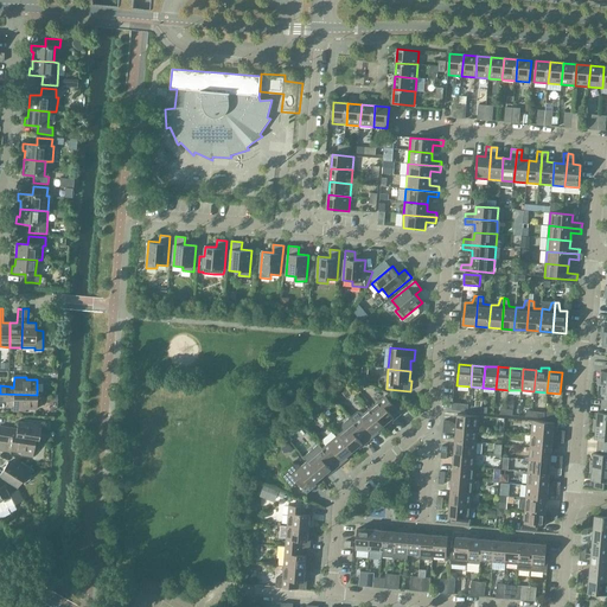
[(605,398),(605,406),(606,406),(606,385),(598,384),(596,391),(600,391),(599,398),(605,398)]
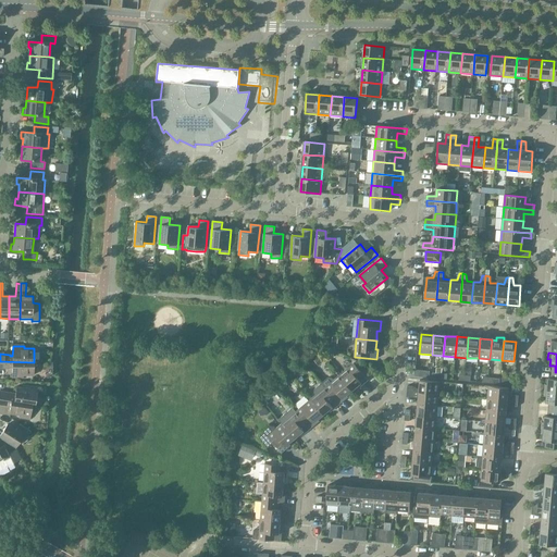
[(34,362),(0,361),(0,368),(9,369),(9,368),(12,368),(12,378),(23,378),(23,375),(34,375),(34,362)]
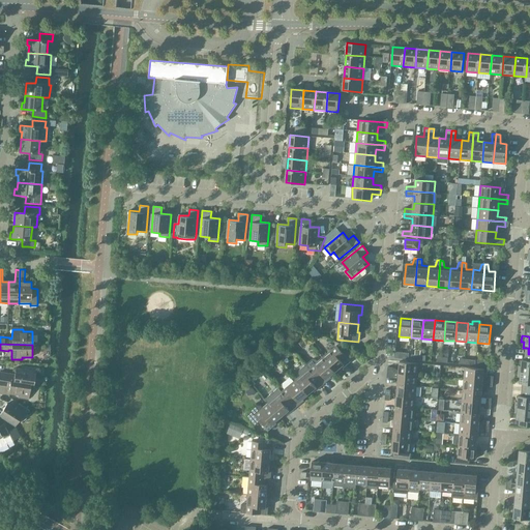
[(351,362),(336,346),(323,357),(335,372),(342,366),(344,369),(351,362)]
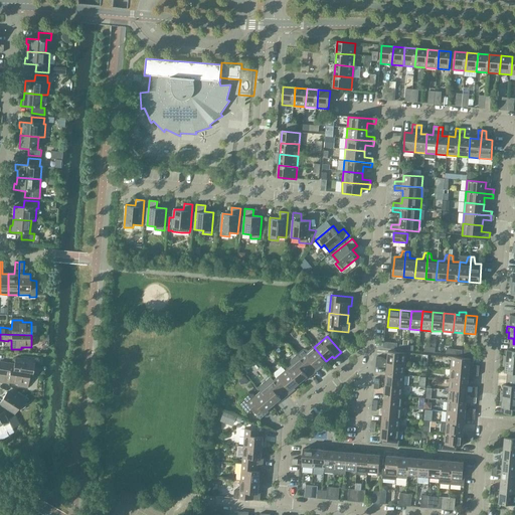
[(504,355),(504,361),(514,362),(514,344),(513,344),(512,350),(507,350),(507,356),(504,355)]
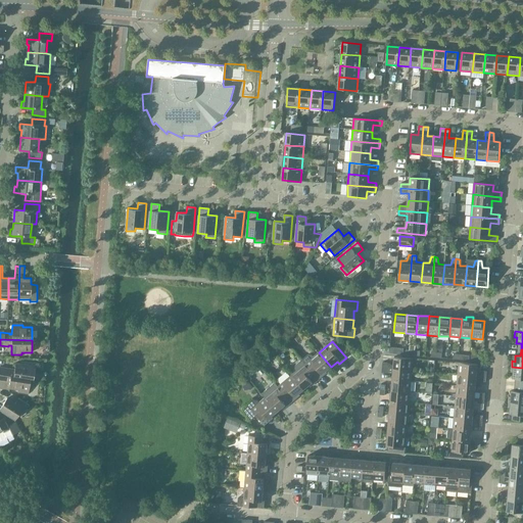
[(331,367),(319,352),(314,358),(312,355),(308,354),(301,361),(319,380),(326,375),(324,373),(331,367)]
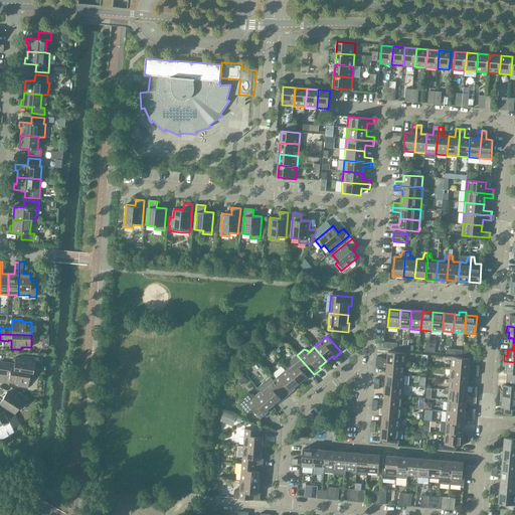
[(387,361),(387,363),(405,364),(406,353),(388,352),(387,361)]
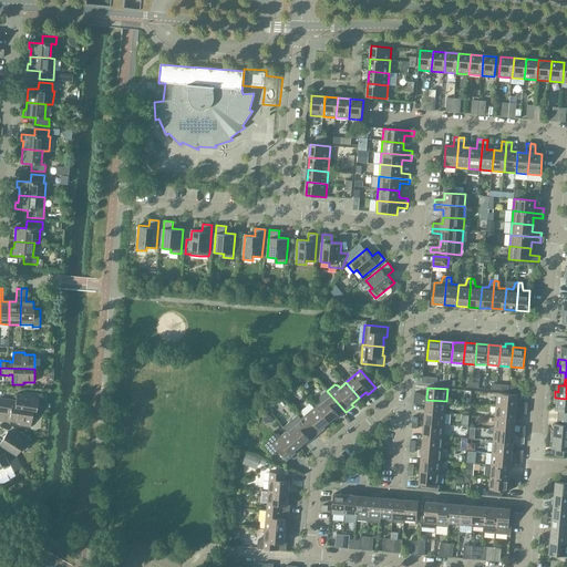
[(322,402),(316,408),(329,423),(337,416),(338,419),(346,412),(327,391),(320,397),(320,400),(322,402)]
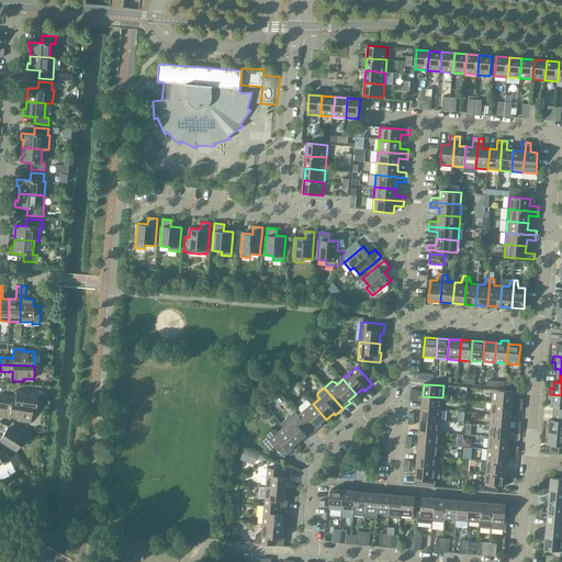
[(0,395),(0,402),(33,407),(36,408),(38,392),(27,390),(26,393),(17,391),(15,397),(0,395)]
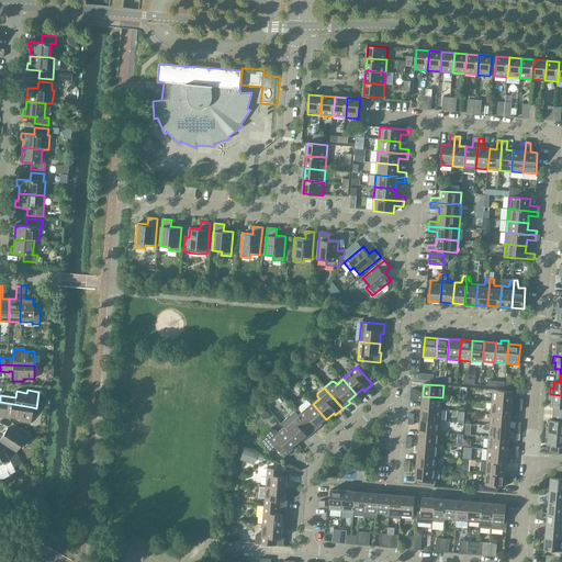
[(492,402),(512,404),(513,392),(493,390),(492,402)]
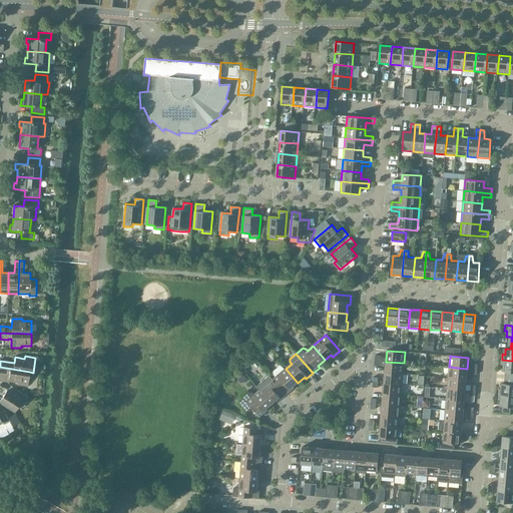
[(512,361),(502,360),(501,366),(504,366),(503,372),(508,372),(508,378),(512,378),(512,361)]
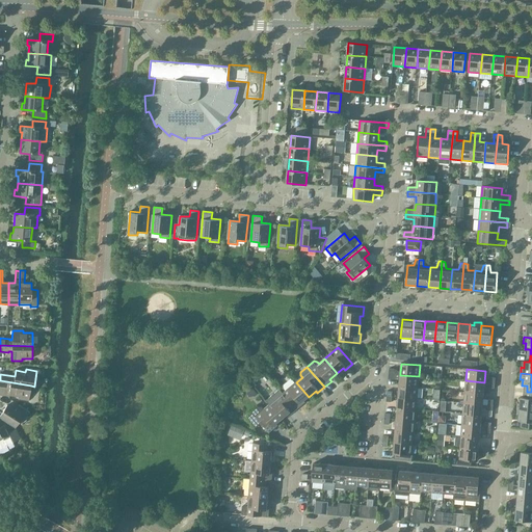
[(400,377),(399,387),(418,388),(419,376),(400,375),(400,377)]
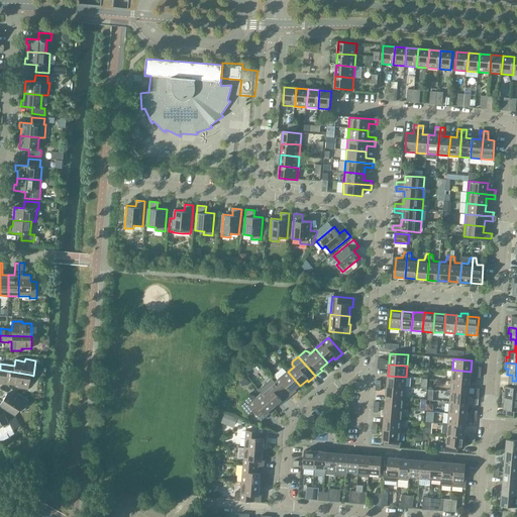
[(471,372),(471,374),(476,378),(481,378),(482,368),(477,367),(476,372),(471,372)]
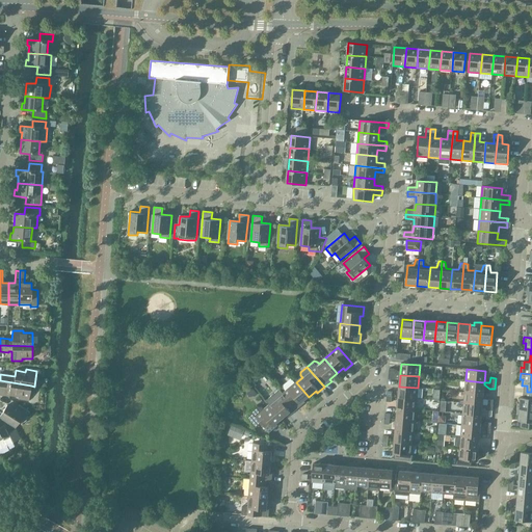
[(0,380),(0,387),(6,389),(7,388),(9,389),(8,395),(19,397),(18,399),(29,401),(31,386),(0,380)]
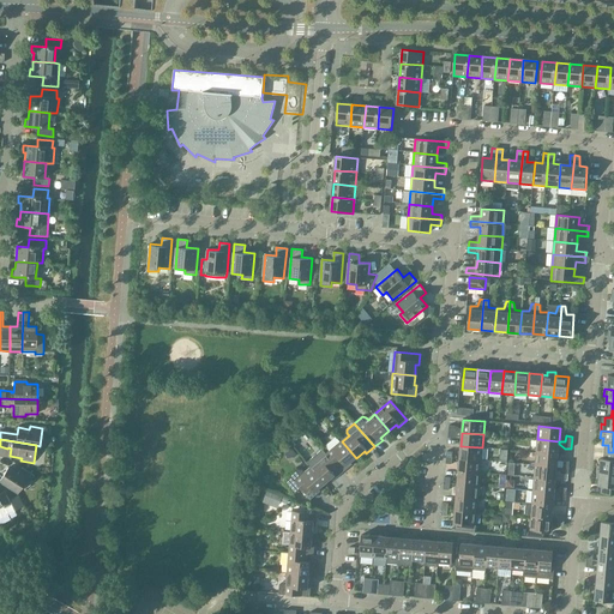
[(537,439),(536,452),(558,455),(559,444),(559,441),(537,439)]
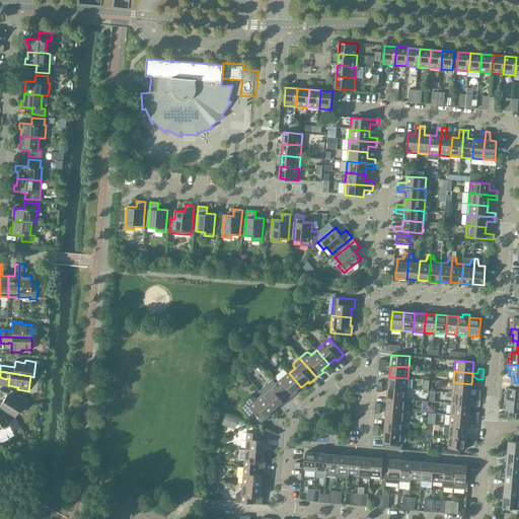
[(289,373),(276,384),(290,399),(296,394),(295,392),(301,387),(289,373)]
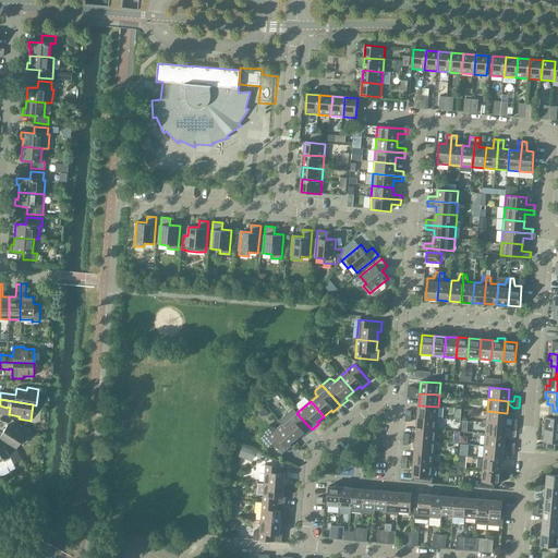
[(419,405),(417,416),(437,419),(438,407),(419,405)]
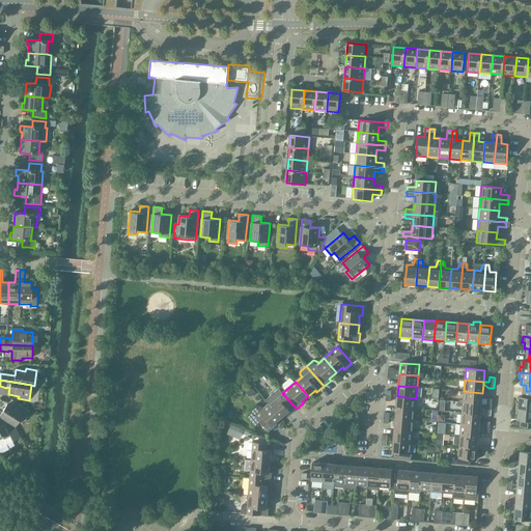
[(464,391),(463,402),(481,403),(482,393),(464,391)]
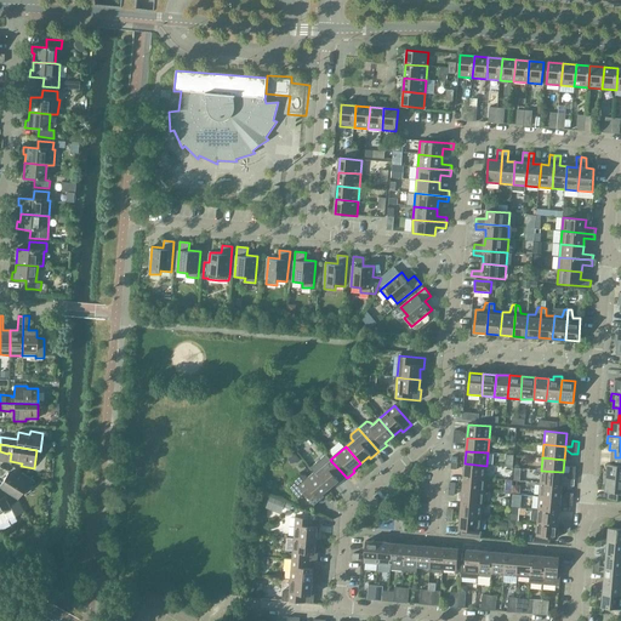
[(604,471),(604,478),(620,478),(620,457),(615,457),(614,465),(608,463),(608,471),(604,471)]
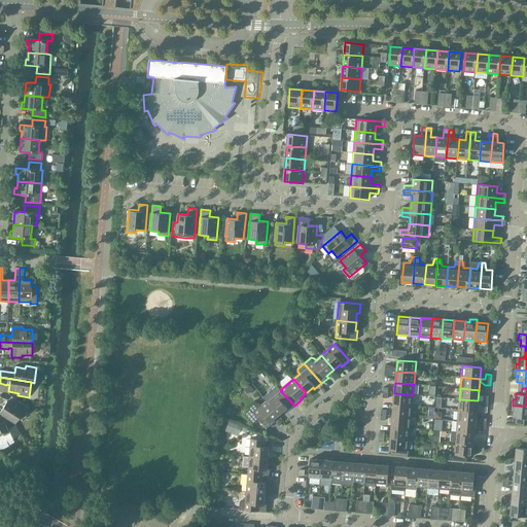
[(267,401),(279,416),(285,410),(287,412),(294,406),(280,390),(267,401)]
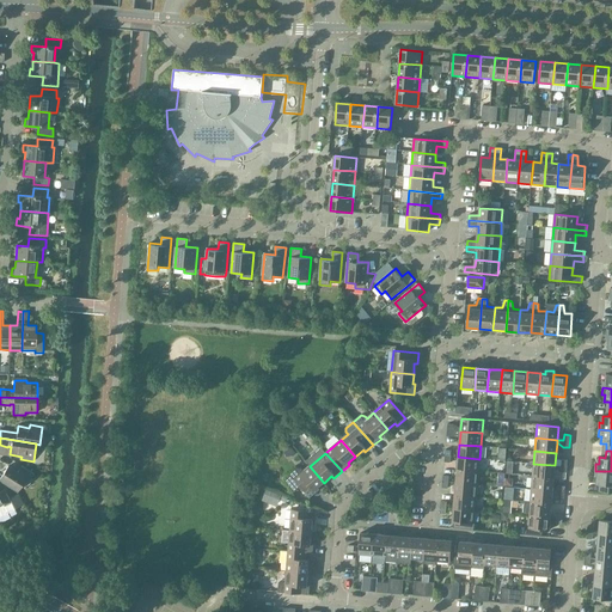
[(458,457),(457,470),(478,472),(479,459),(458,457)]
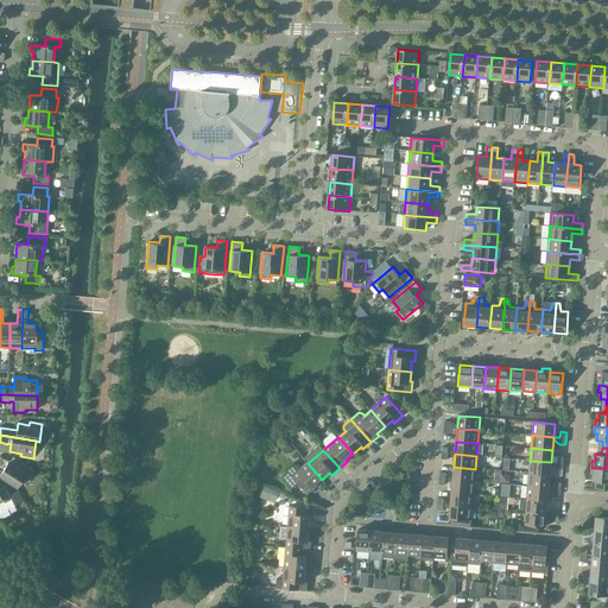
[(530,461),(529,474),(551,475),(551,466),(551,462),(530,461)]
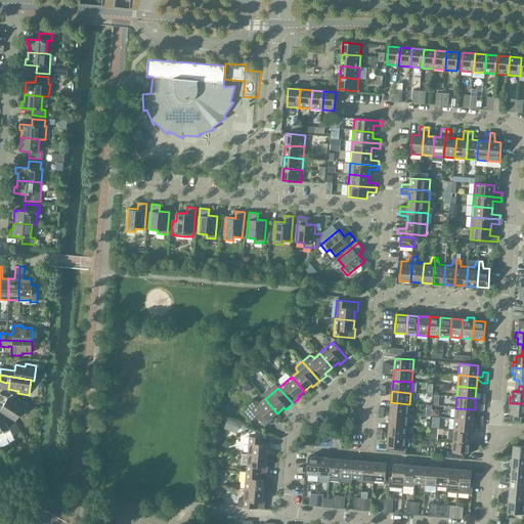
[(7,399),(0,409),(0,410),(14,421),(20,411),(25,413),(29,406),(18,399),(15,404),(7,399)]
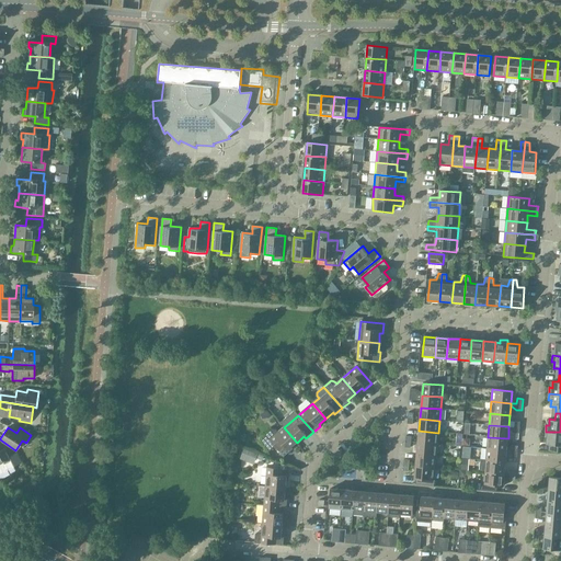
[(297,443),(284,427),(278,432),(276,430),(273,430),(262,438),(262,442),(270,450),(275,446),(284,457),(292,450),(289,448),(297,443)]
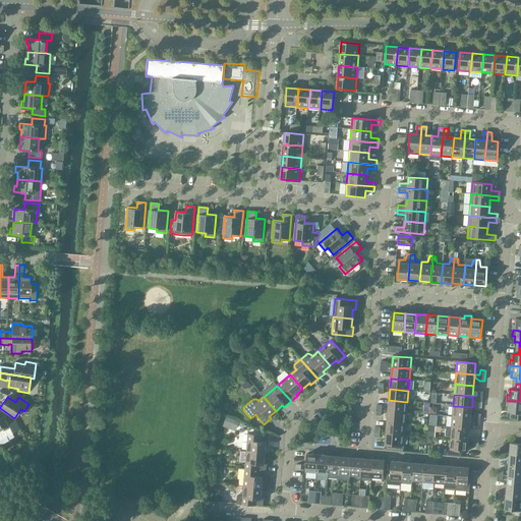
[(388,411),(407,412),(407,402),(389,400),(388,411)]
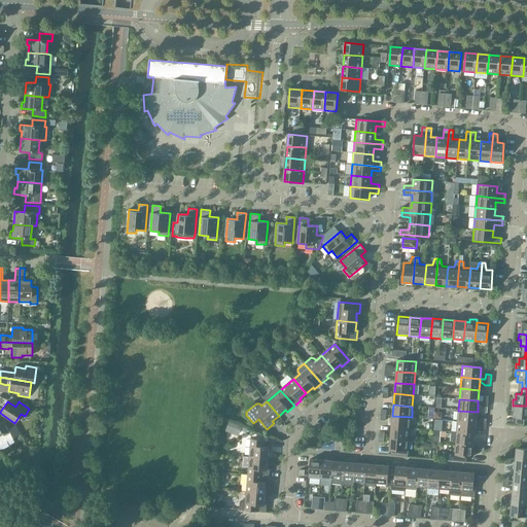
[(526,406),(513,406),(512,411),(515,411),(514,417),(519,418),(519,424),(526,424),(526,406)]
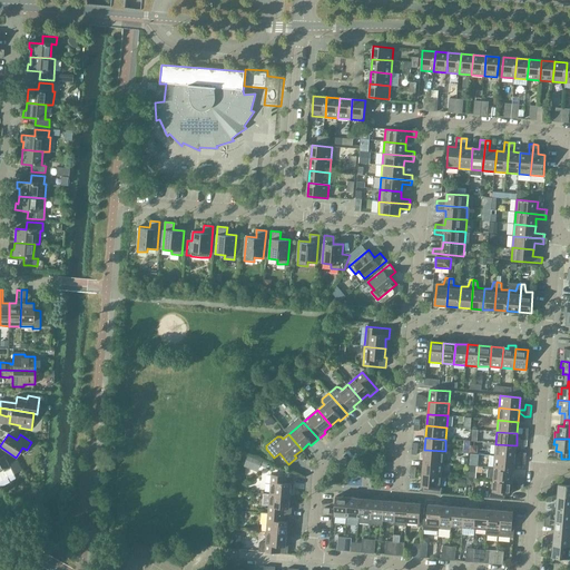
[(516,458),(516,455),(517,445),(495,444),(494,455),(516,458)]
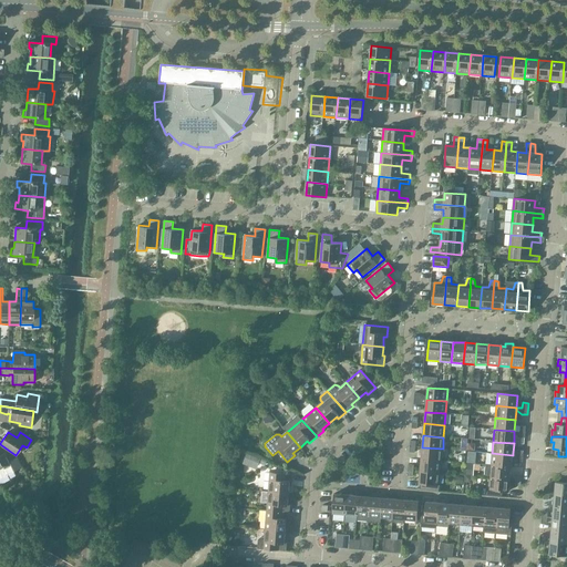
[(442,461),(443,449),(422,447),(421,460),(442,461)]
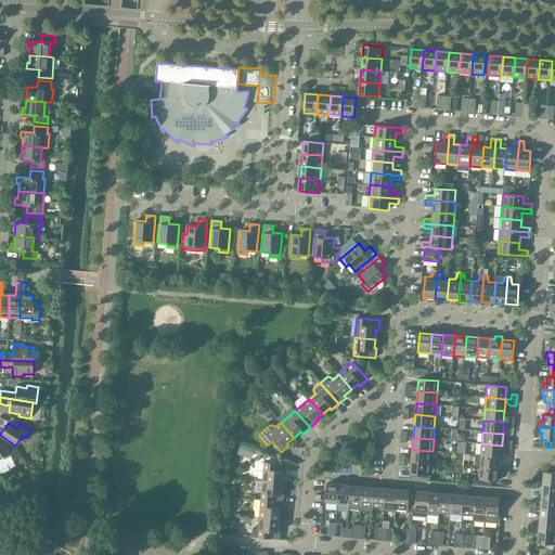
[(481,443),(480,455),(501,457),(502,446),(481,443)]
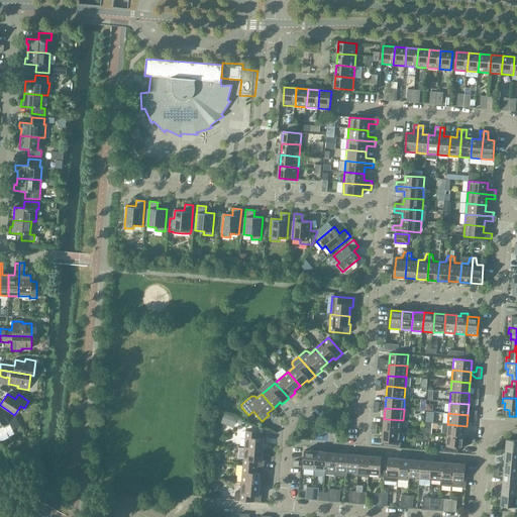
[(0,436),(13,430),(4,414),(0,415),(0,436)]
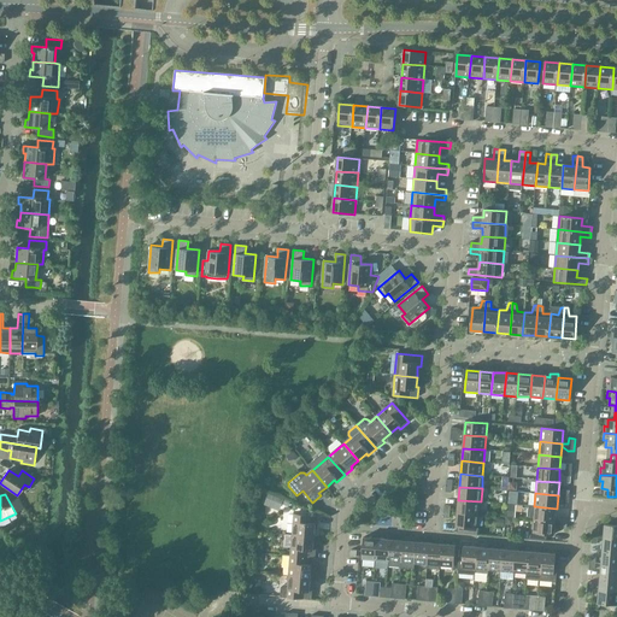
[(269,503),(280,506),(283,499),(271,494),(269,503)]
